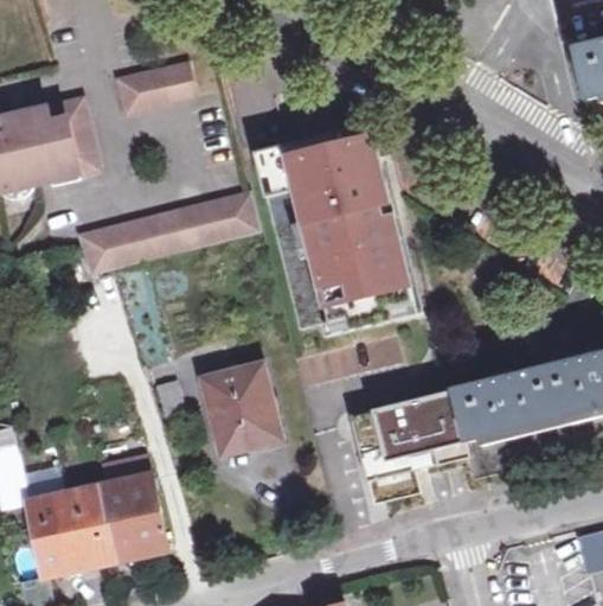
[(602,94),(602,39),(575,48),(587,99),(602,94)]
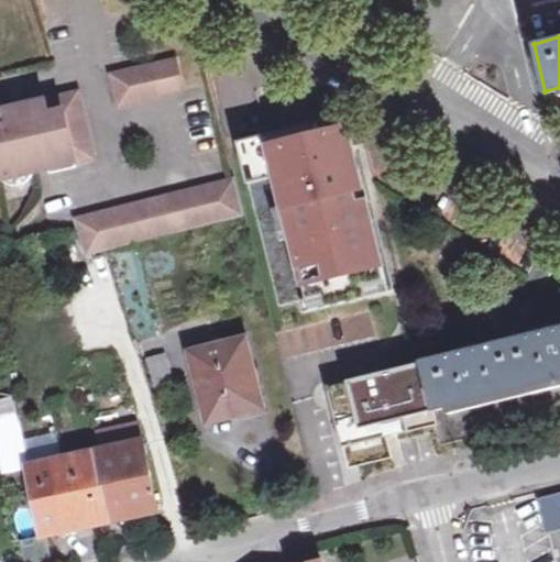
[(176,63),(114,77),(121,107),(184,92),(176,63)]
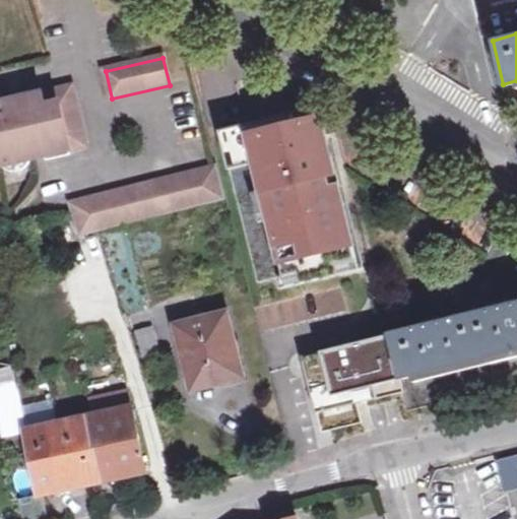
[(72,87),(57,90),(70,150),(85,146),(72,87)]
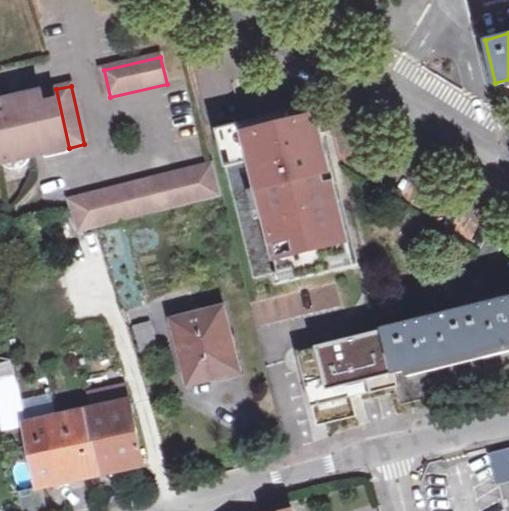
[(0,163),(32,156),(69,148),(56,89),(25,97),(27,106),(13,109),(11,100),(0,102),(0,163)]
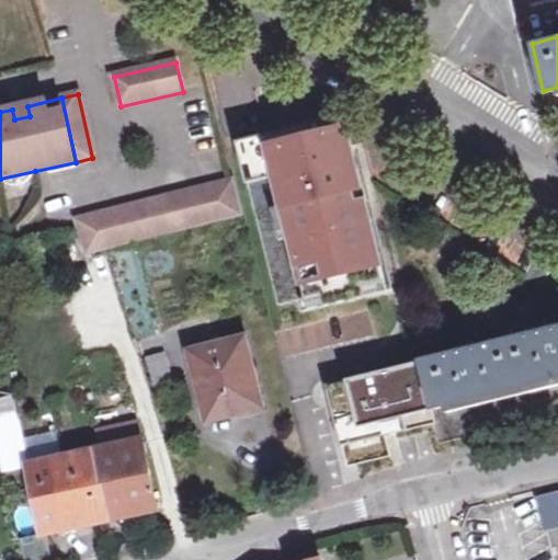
[(323,118),(235,140),(276,303),(298,297),(302,309),(390,286),(363,181),(355,149),(346,151),(340,126),(326,129),(323,118)]
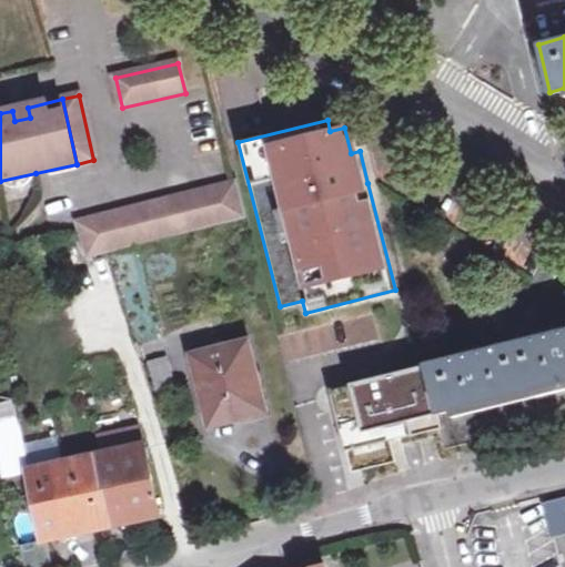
[(235,185),(76,224),(77,228),(87,257),(243,215),(235,185)]
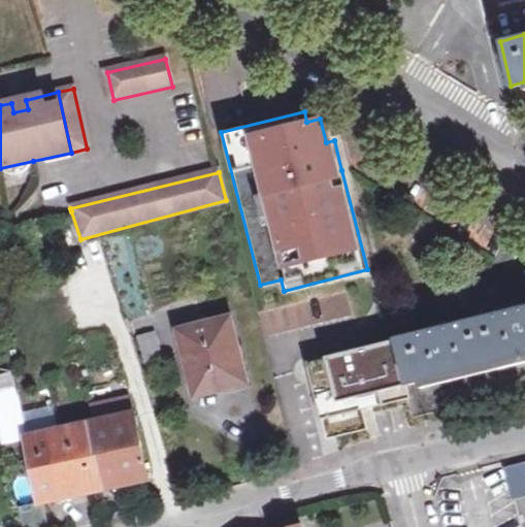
[(403,383),(524,353),(524,304),(392,337),(403,383)]
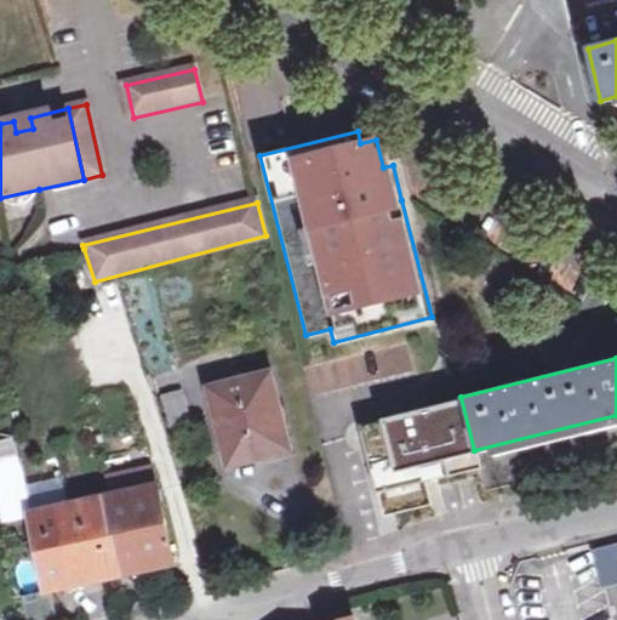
[(266,369),(209,384),(228,458),(284,443),(266,369)]
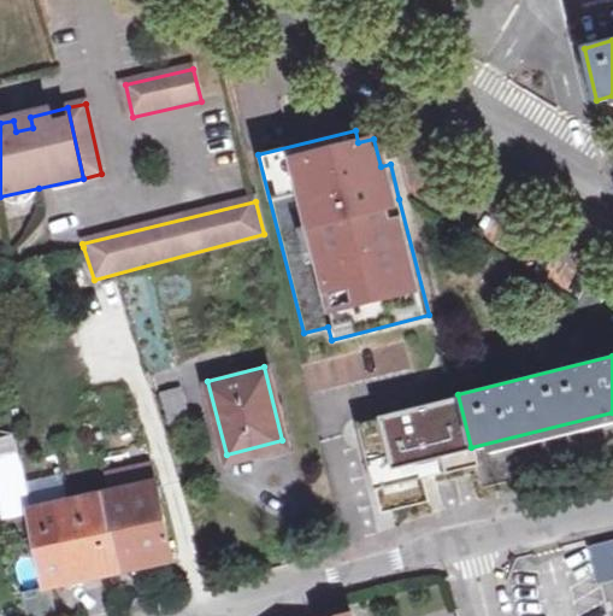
[(178,382),(160,387),(169,417),(187,412),(178,382)]
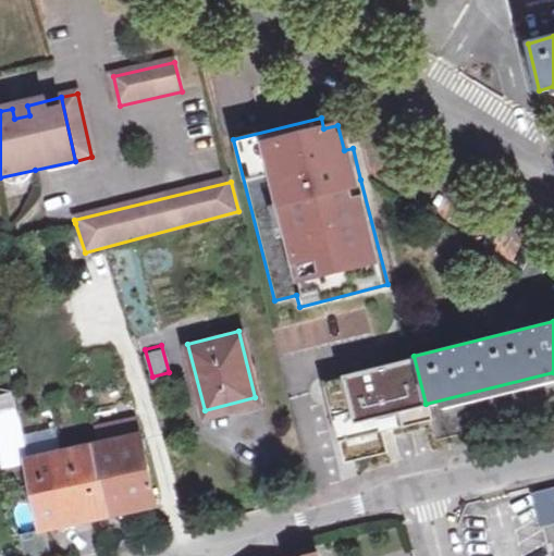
[(414,356),(322,379),(324,390),(336,440),(358,433),(354,421),(426,404),(414,356)]
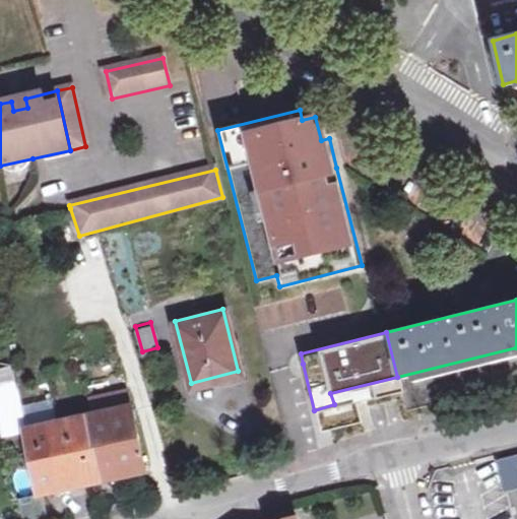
[(2,440),(23,436),(22,427),(26,426),(17,396),(12,381),(0,383),(0,431),(1,435),(2,440)]
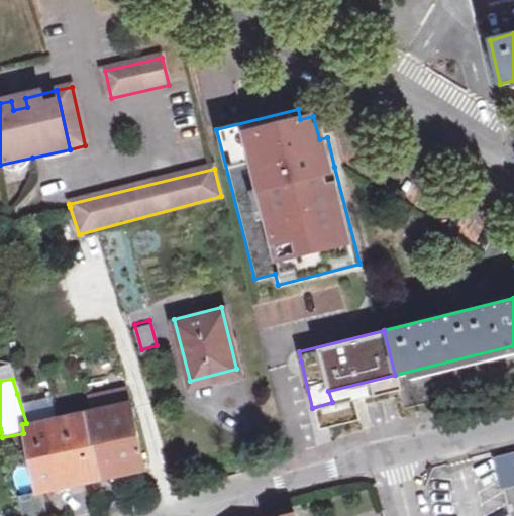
[(22,424),(23,433),(36,489),(16,495),(21,515),(44,515),(42,489),(141,463),(128,400),(120,401),(116,387),(94,393),(96,401),(89,403),(90,408),(26,423),(22,424)]
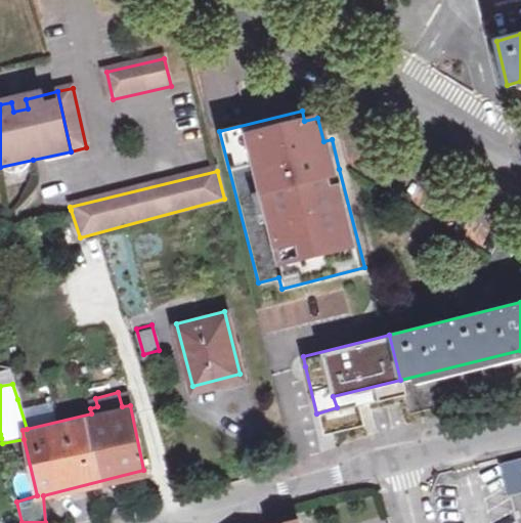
[(520,455),(501,461),(507,486),(520,482),(520,455)]
